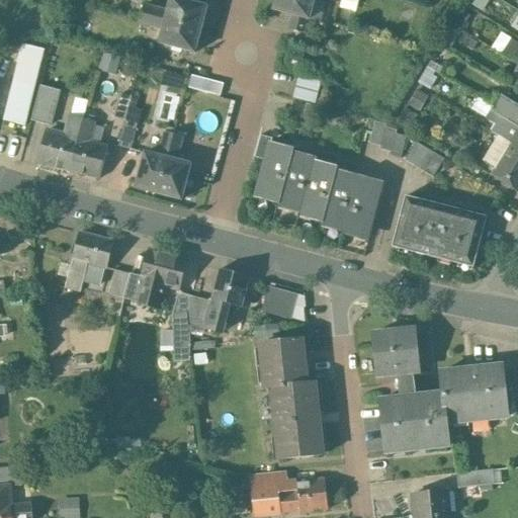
[(206,8),(176,0),(170,0),(167,12),(165,21),(200,30),(206,8)]
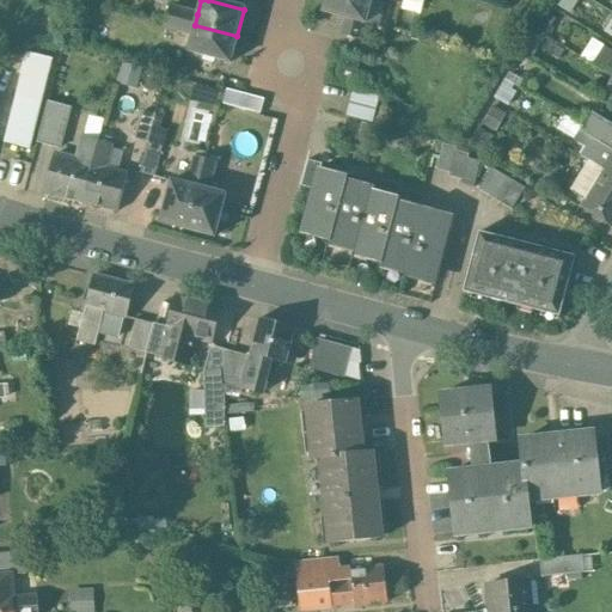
[(371,0),(325,0),(322,13),(344,19),(363,24),(365,24),(371,0)]
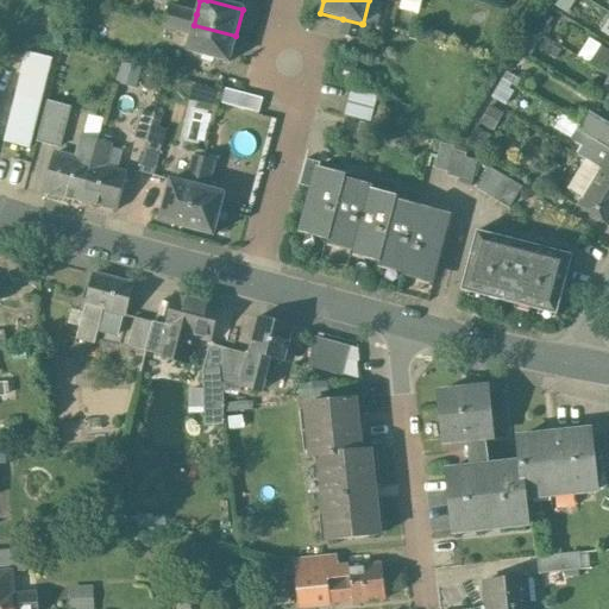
[(575,0),(550,0),(550,1),(567,12),(575,0)]
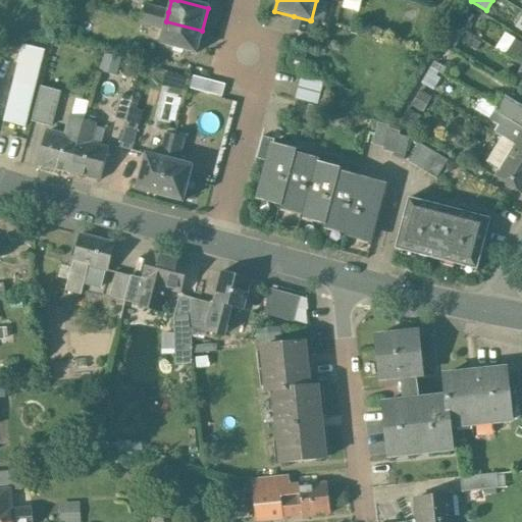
[(168,12),(145,6),(143,15),(166,21),(168,12)]
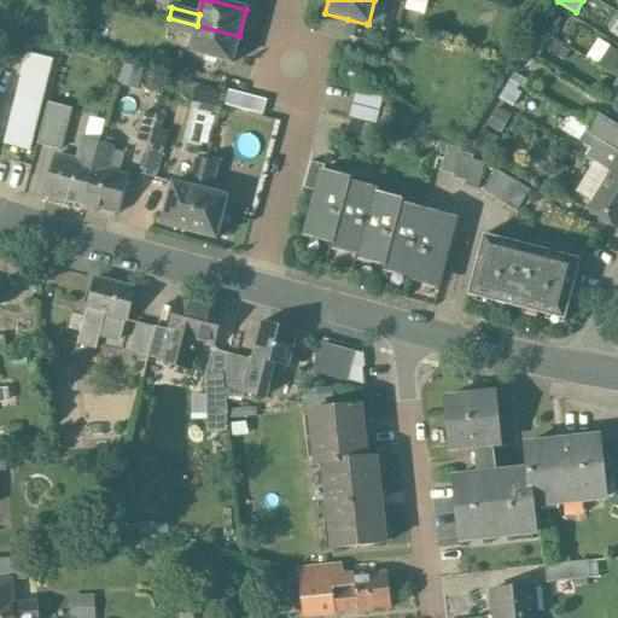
[(197,25),(169,18),(165,29),(193,36),(197,25)]
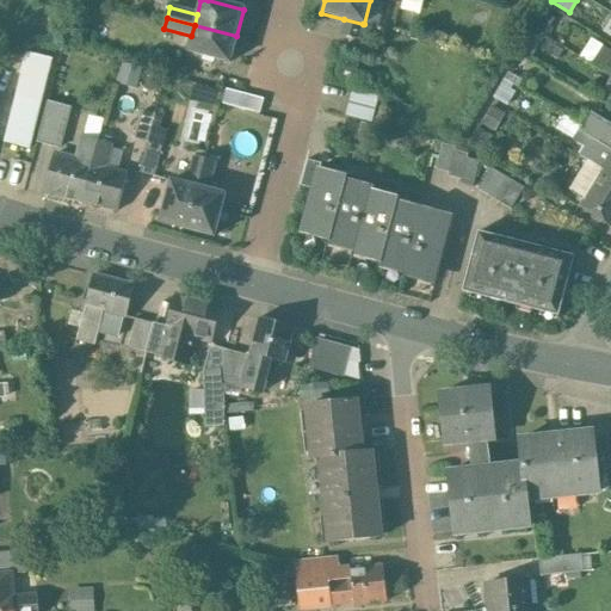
[(363,24),(344,19),(339,36),(358,41),(363,24)]
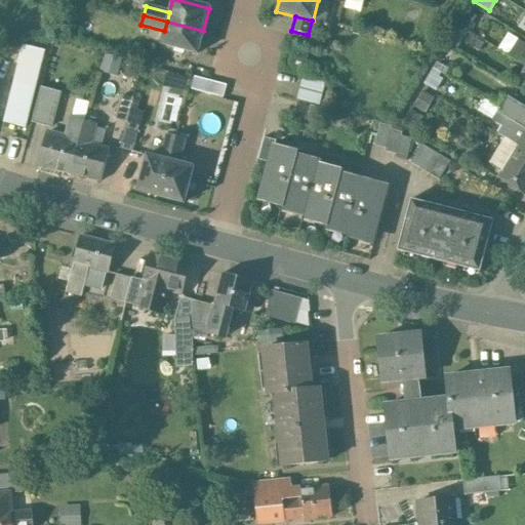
[(203,31),(167,22),(164,31),(161,45),(197,54),(203,31)]
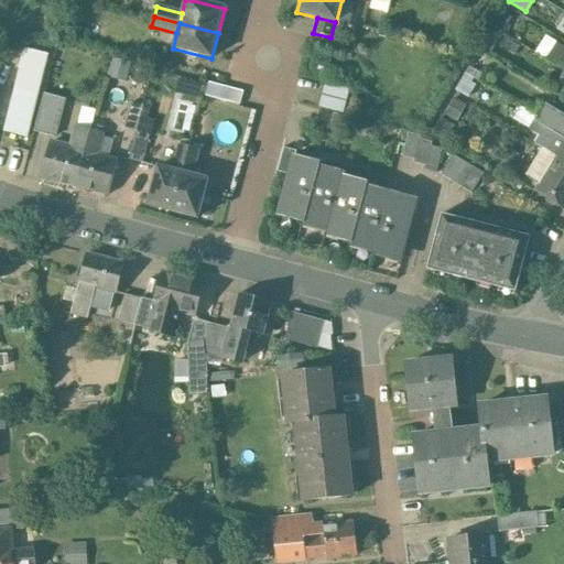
[(563,46),(544,35),(537,49),(545,53),(543,58),(563,71),(563,46)]
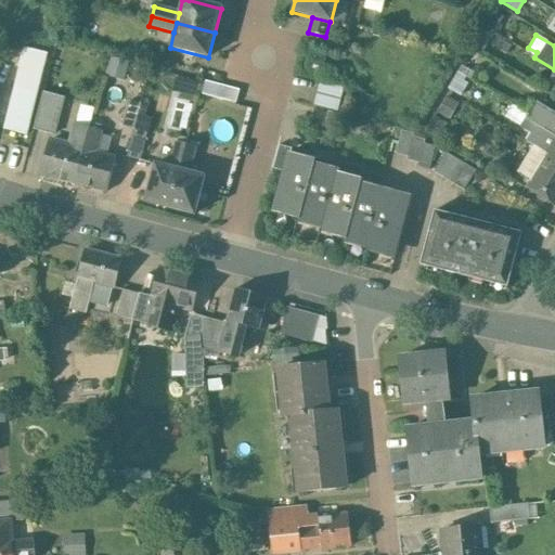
[(23,48),(3,130),(26,136),(47,54),(23,48)]
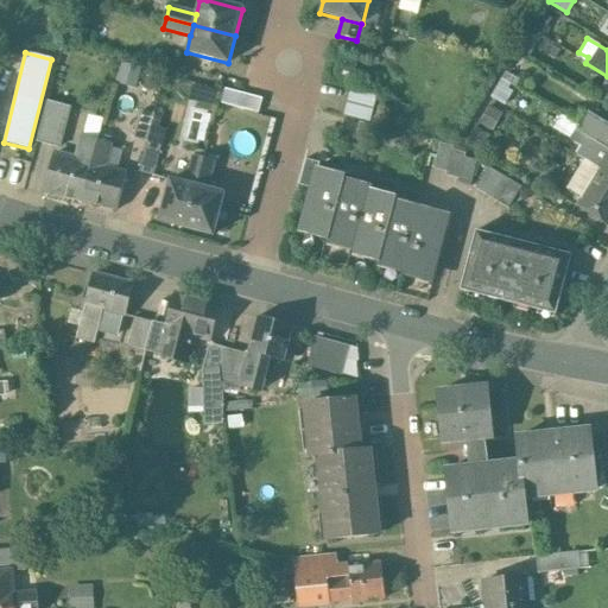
[(501,80),(492,97),(505,105),(512,93),(507,90),(510,84),(501,80)]
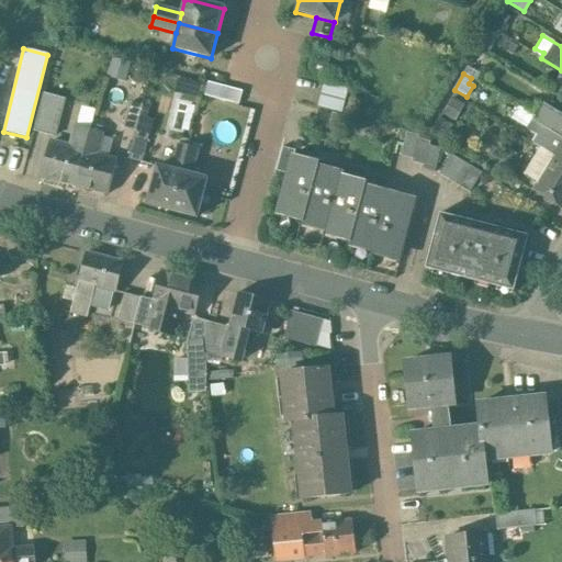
[(242,92),(209,82),(205,96),(238,105),(242,92)]
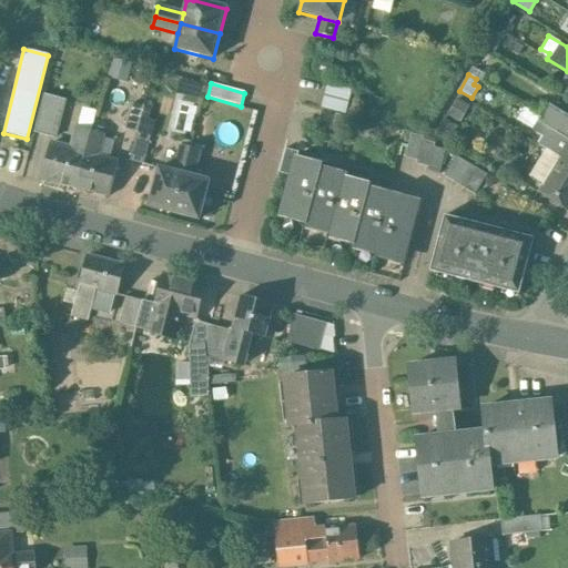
[(351,90),(326,83),(324,95),(348,102),(351,90)]
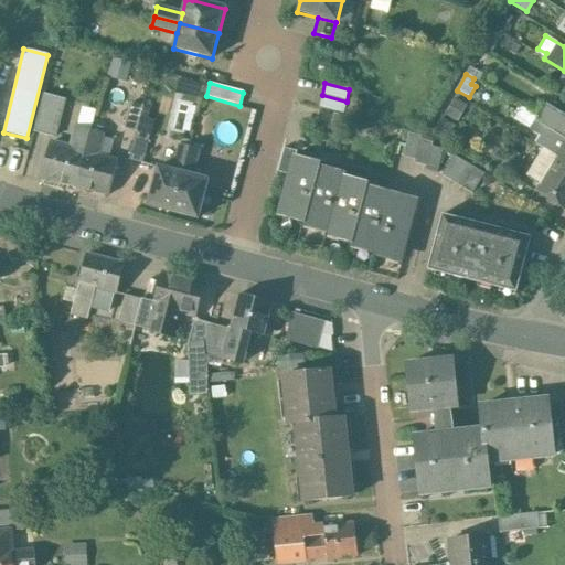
[(61,98),(44,94),(34,132),(54,138),(54,137),(51,136),(61,98)]
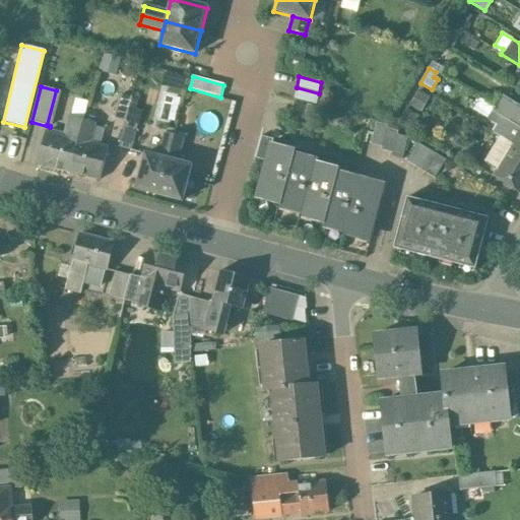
[(318,94),(296,88),(293,100),(316,106),(318,94)]
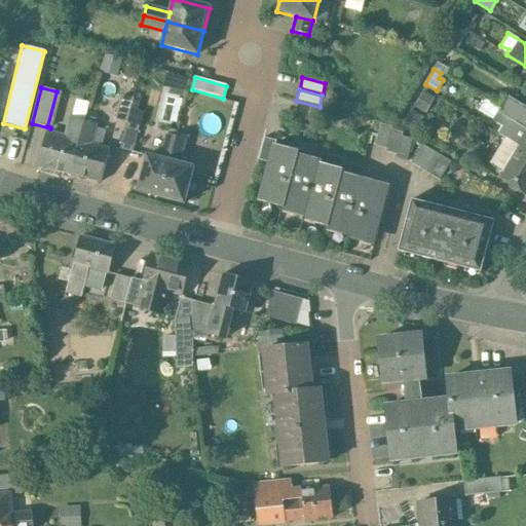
[(134,99),(122,96),(116,120),(127,122),(134,99)]
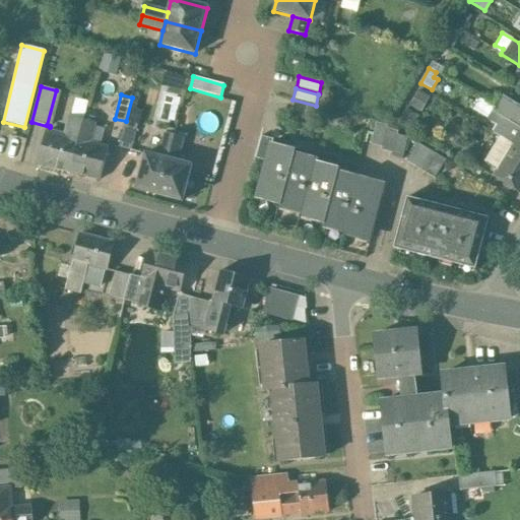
[(519,106),(502,95),(495,107),(495,108),(493,112),(519,127),(519,106)]
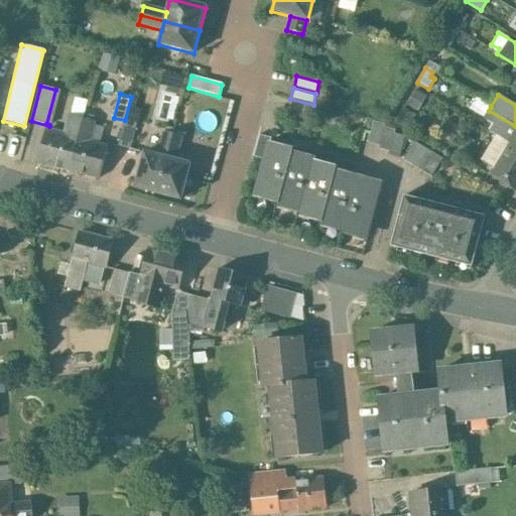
[(491,107),(477,99),(470,109),(484,118),(489,110),(489,111),(491,107)]
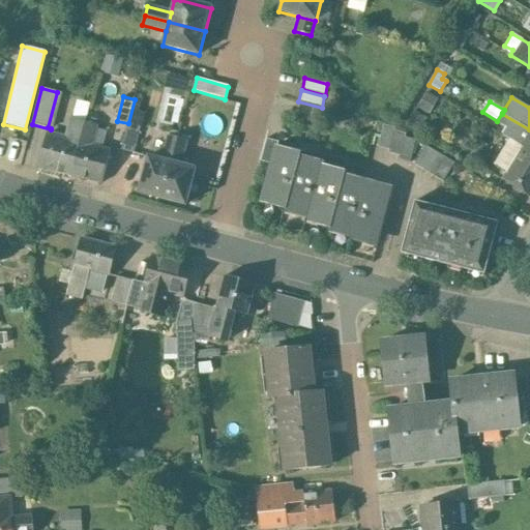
[(88,109),(77,106),(72,119),(67,139),(67,140),(80,143),(85,123),(88,109)]
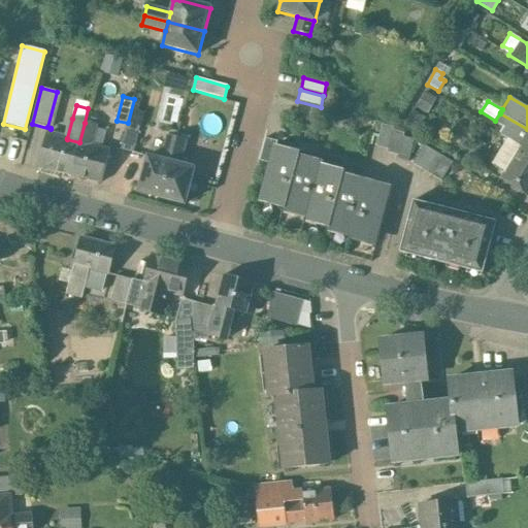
[(334,112),(311,106),(308,118),(331,124),(334,112)]
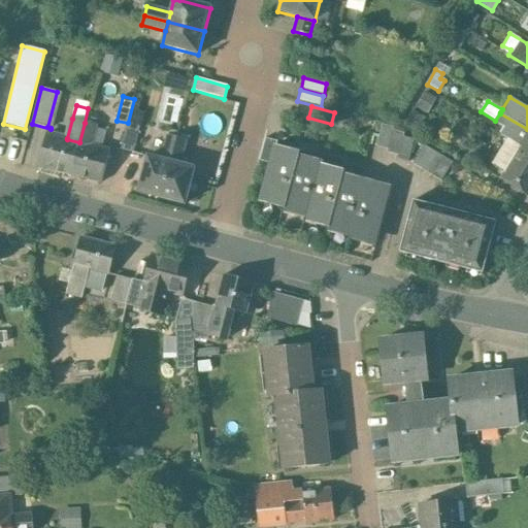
[(527,129),(500,113),(500,112),(495,121),(505,127),(501,135),(521,146),(520,146),(527,151),(527,129)]
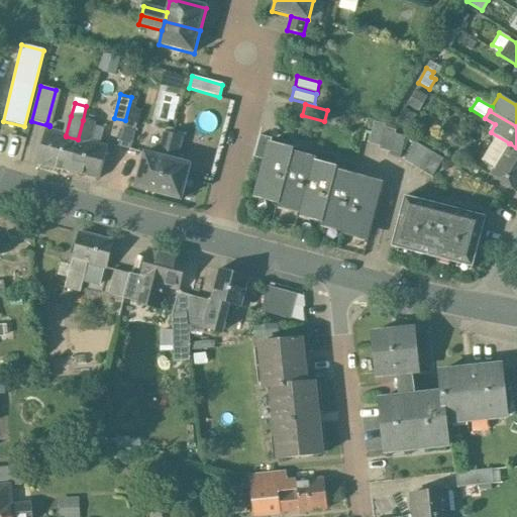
[(94,122),(83,120),(78,139),(89,142),(94,122)]
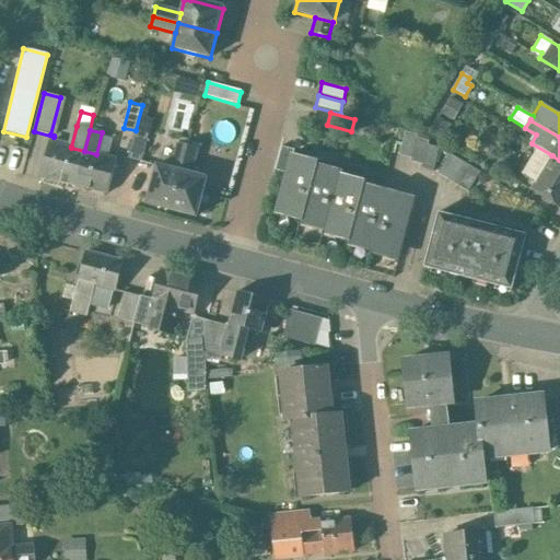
[(417,136),(405,132),(398,156),(410,160),(416,139),(417,136)]
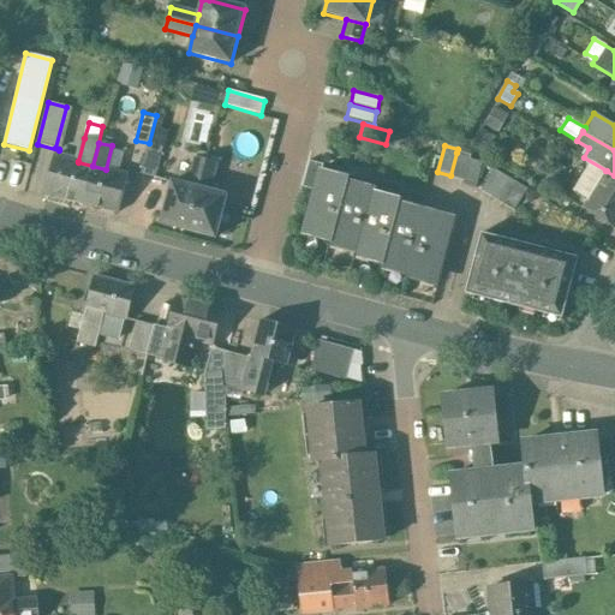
[(161,154),(148,150),(142,175),(155,179),(161,154)]
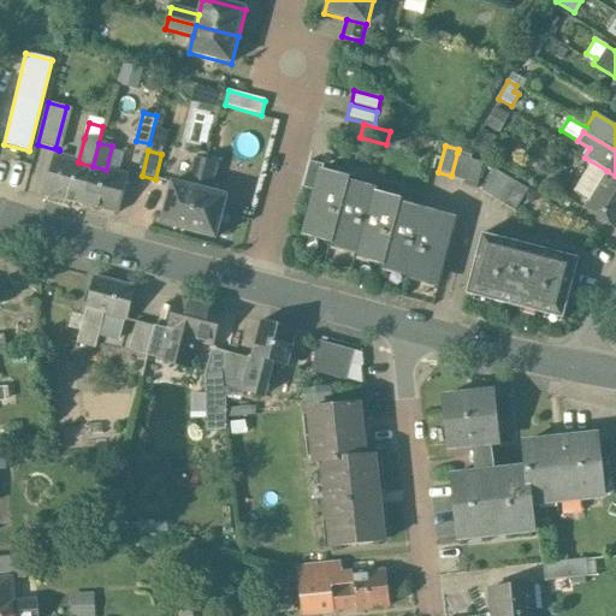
[(471,157),(457,153),(451,176),(451,178),(465,182),(471,160),(471,157)]
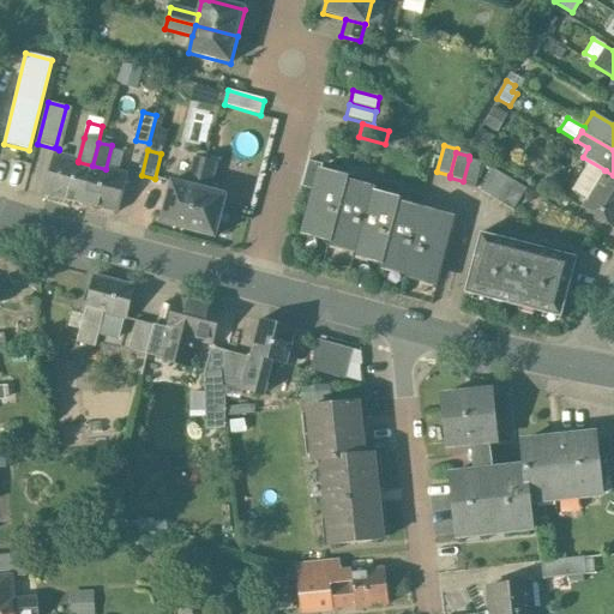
[(78,161),(56,155),(46,194),(83,204),(92,166),(78,162),(78,161)]
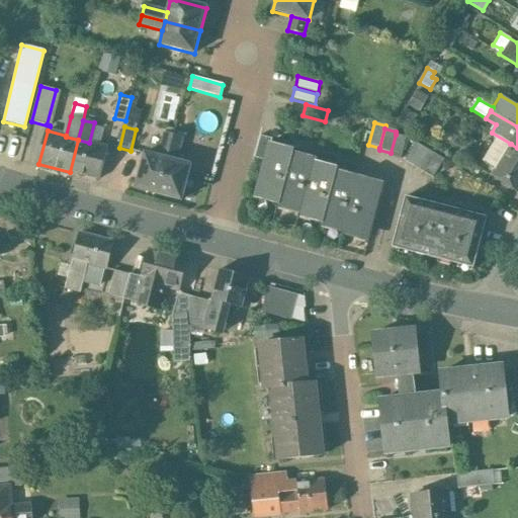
[(174,136),(164,134),(158,157),(167,159),(174,136)]
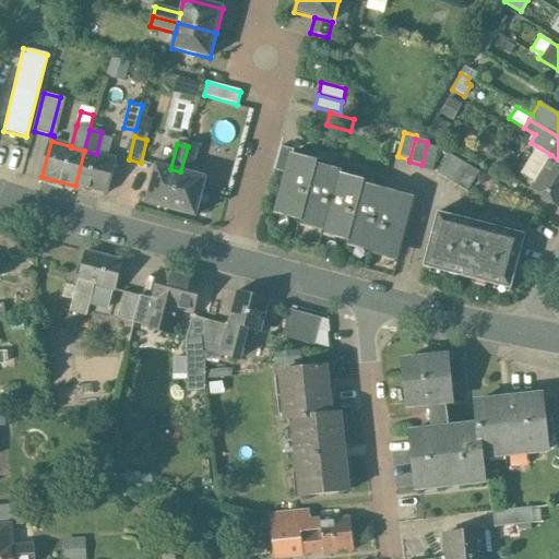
[(438,149),(427,145),(421,165),(420,168),(432,171),(438,149)]
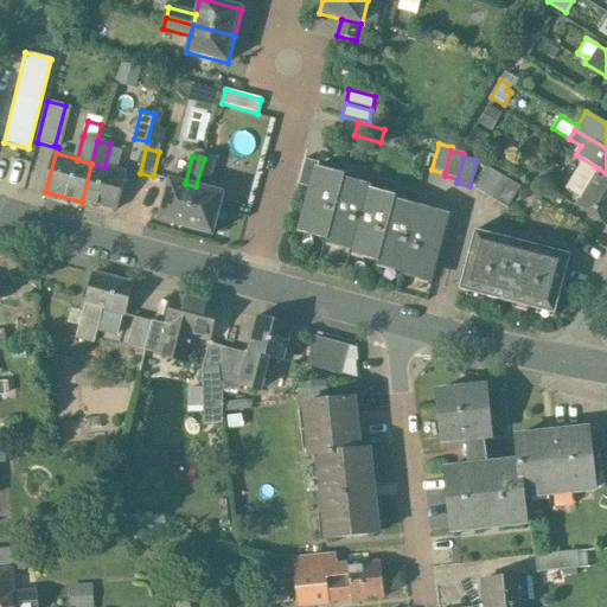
[(215,161),(204,159),(196,186),(208,189),(215,161)]
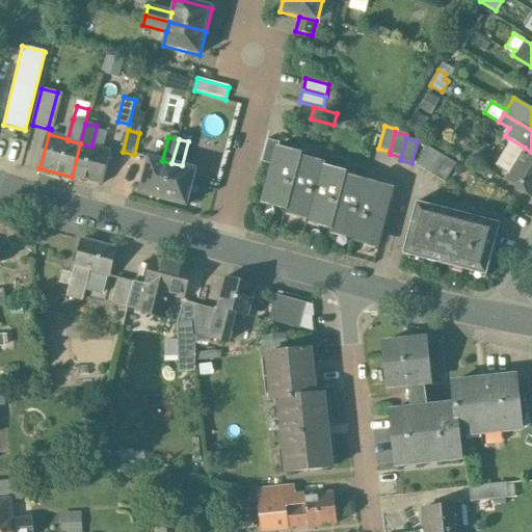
[(280,142),(267,139),(261,162),(272,165),(276,148),(278,148),(280,142)]
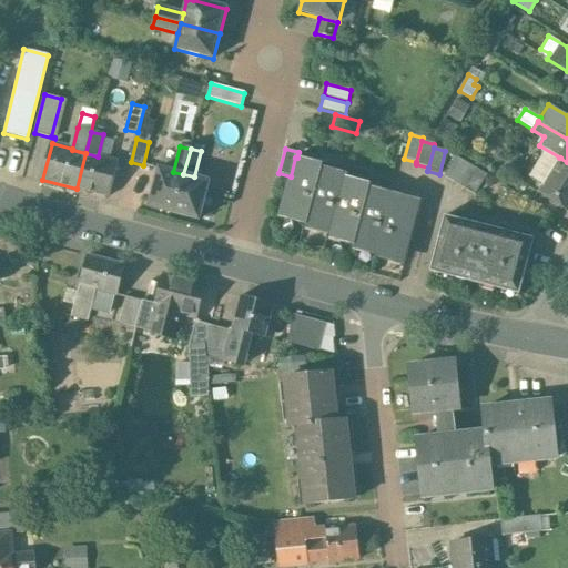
[(98,156),(85,153),(77,189),(109,196),(118,162),(98,156)]
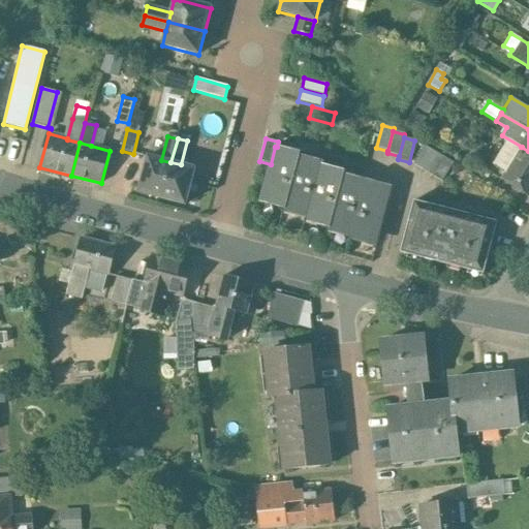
[(454,163),(425,146),(413,164),(442,182),(454,163)]
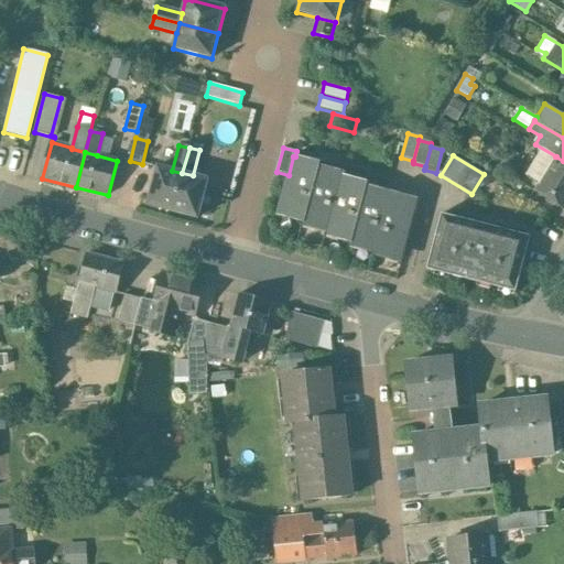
[(295,156),(293,156),(289,175),(280,210),(292,214),(290,219),(303,223),(304,220),(318,166),(318,163),(295,156)]
